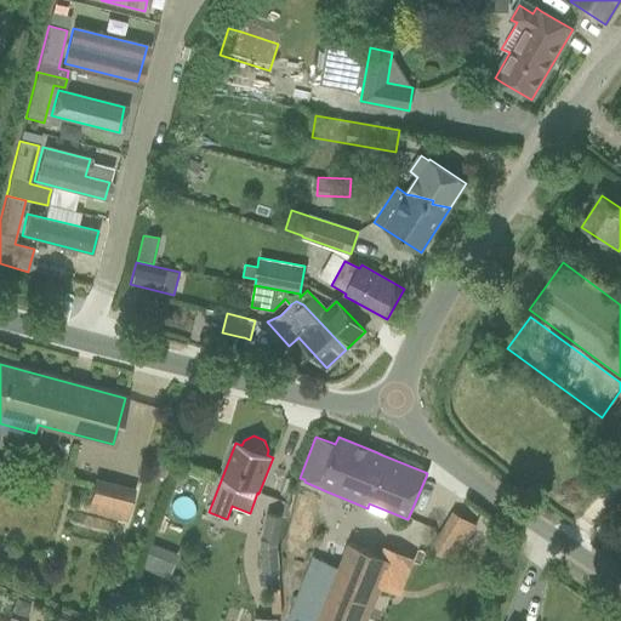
[(96,488),(90,514),(131,524),(137,497),(96,488)]
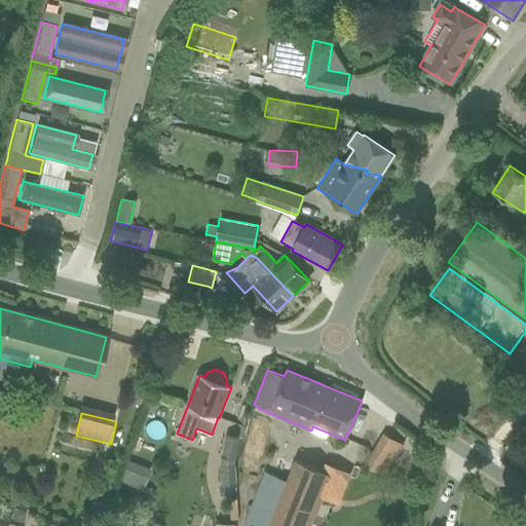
[(227,435),(223,459),(219,481),(231,483),(235,462),(239,437),(227,435)]
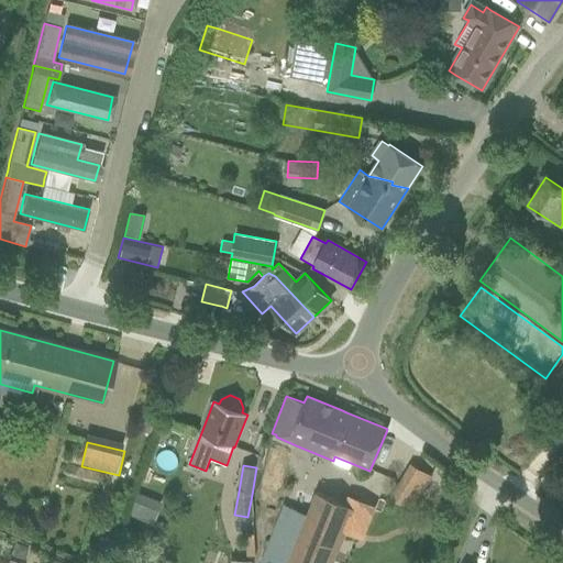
[(135,493),(127,516),(151,526),(159,503),(135,493)]
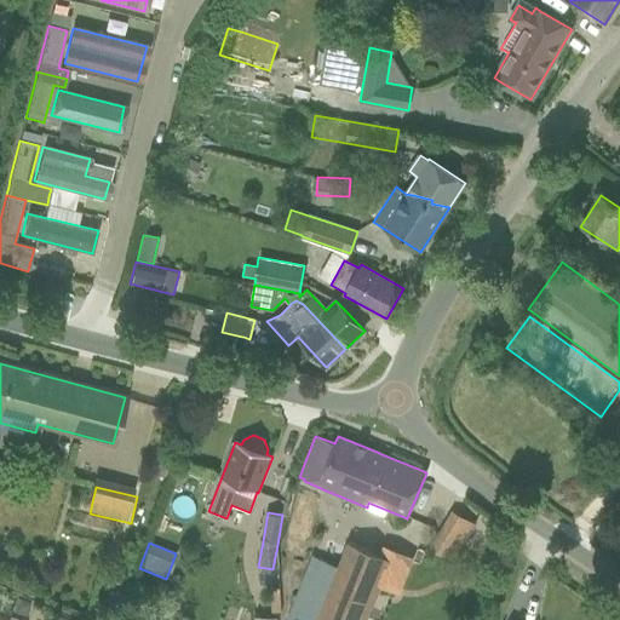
[(314,550),(286,619),(365,619),(367,616),(385,572),(390,560),(380,556),(346,543),(345,546),(339,561),(321,552),(314,550)]
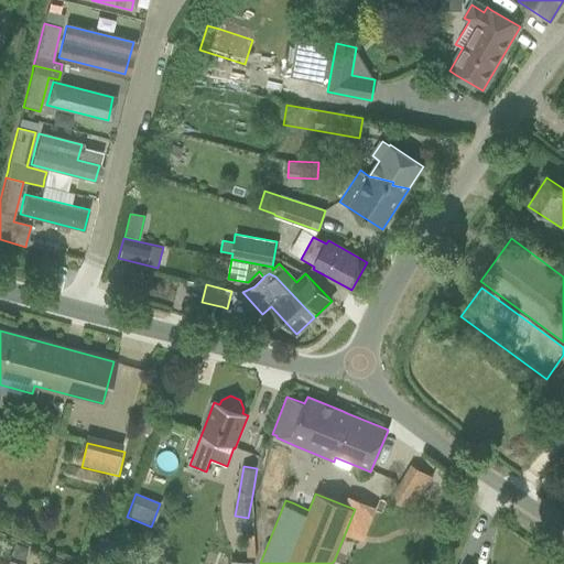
[(15,543),(11,556),(23,561),(29,549),(15,543)]
